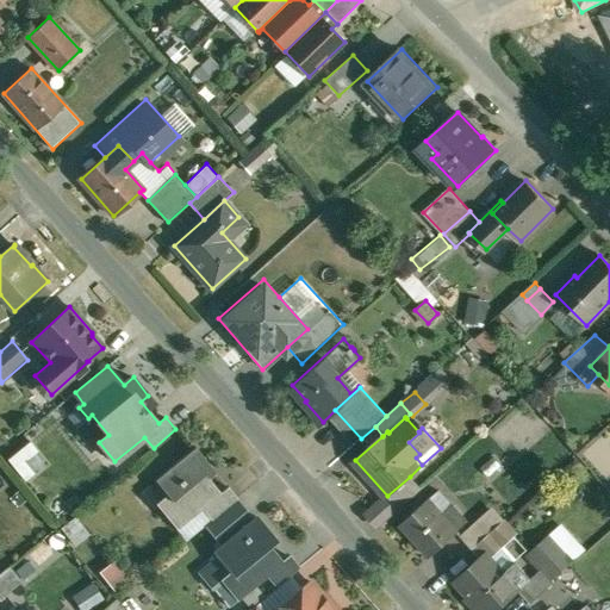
[(18,481),(27,474),(18,461),(31,452),(24,443),(1,459),(18,481)]
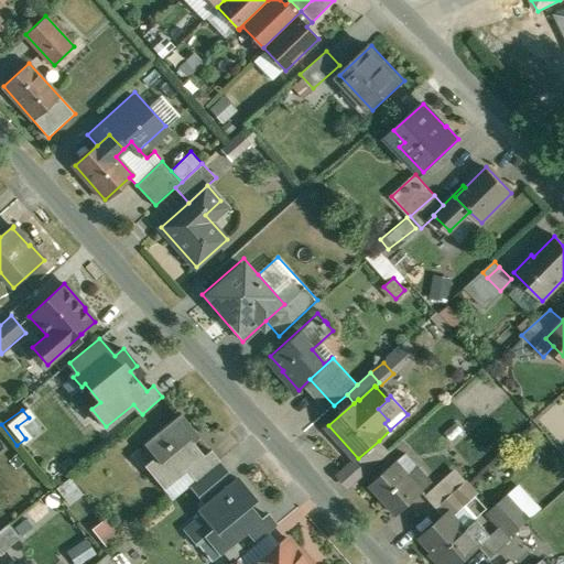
[(180,413),(143,444),(159,463),(149,470),(164,490),(188,470),(205,456),(204,455),(187,435),(194,430),(180,413)]
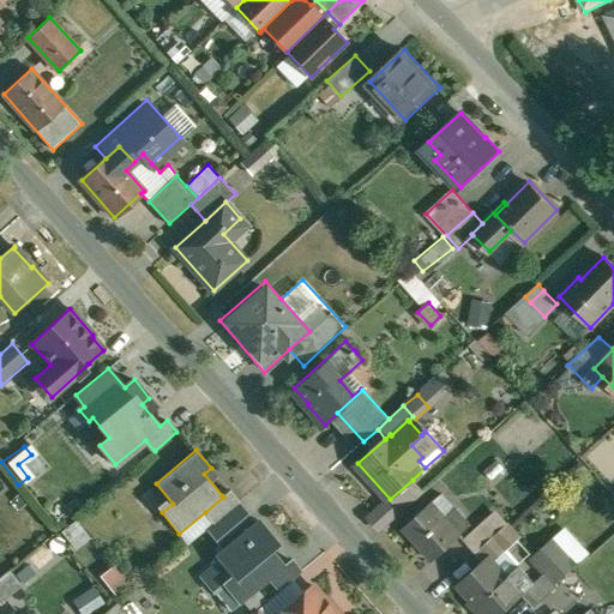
[(413,480),(390,499),(387,501),(399,513),(423,493),(413,480)]
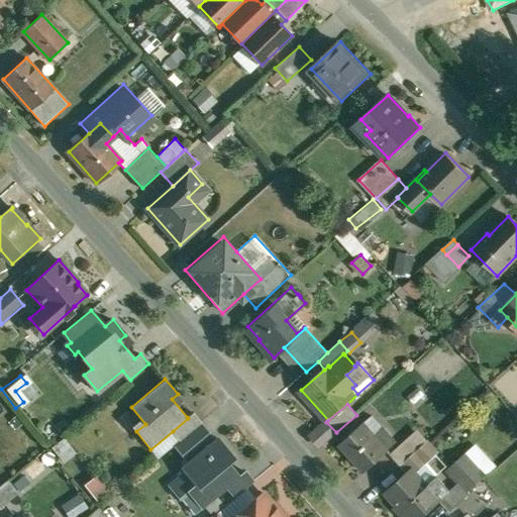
[(193,412),(187,417),(188,418),(173,431),(181,440),(202,422),(193,412)]
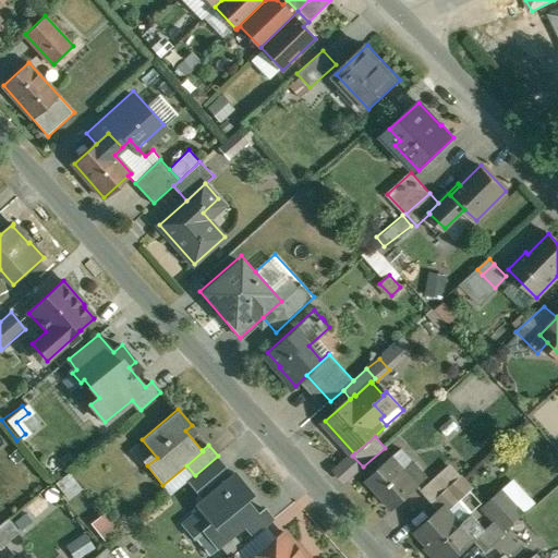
[(404,471),(391,457),(366,480),(392,510),(419,486),(416,485),(426,476),(414,463),(404,471)]
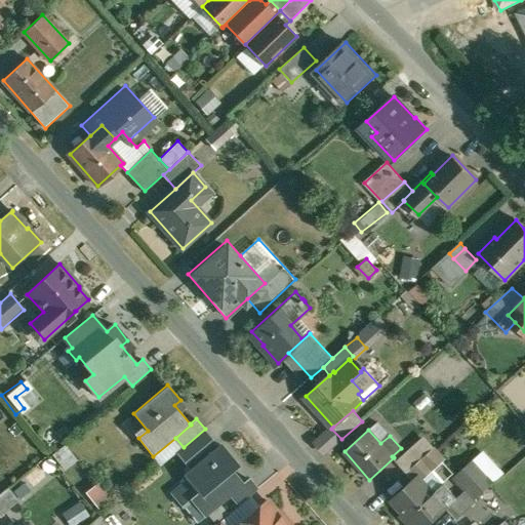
[(328,431),(307,440),(313,454),(334,445),(328,431)]
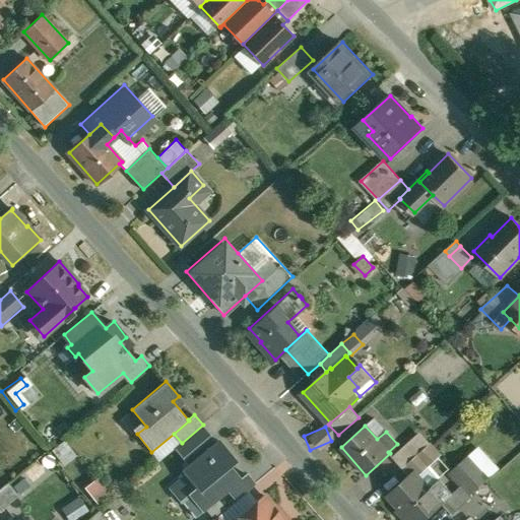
[(419,433),(392,457),(402,469),(430,444),(419,433)]
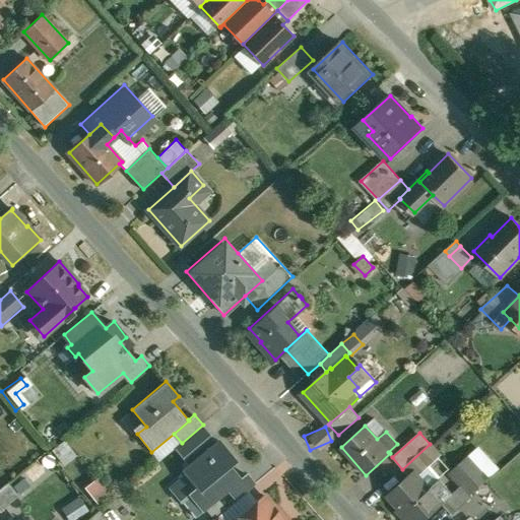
[(218,441),(184,469),(199,489),(190,496),(203,511),(229,491),(242,479),(241,479),(225,461),(232,456),(218,441)]
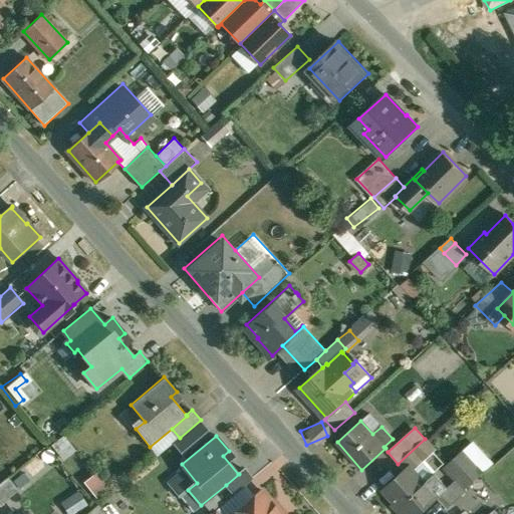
[(491,461),(476,443),(467,452),(482,469),(491,461)]
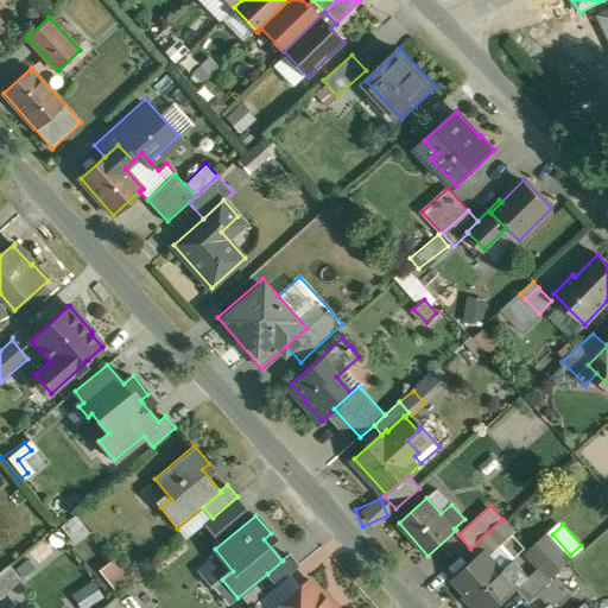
[(551,532),(527,553),(549,577),(571,556),(570,555),(552,534),(551,532)]
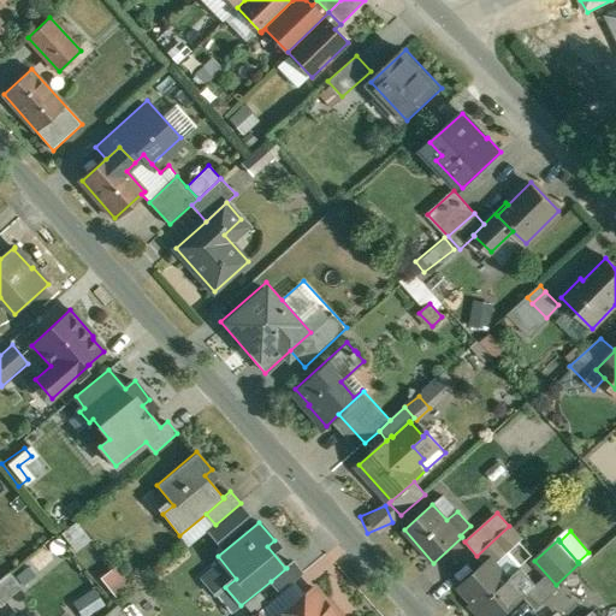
[(490,560),(460,586),(479,606),(477,609),(483,615),(502,615),(525,597),(523,596),(537,585),(521,568),(509,579),(490,560)]
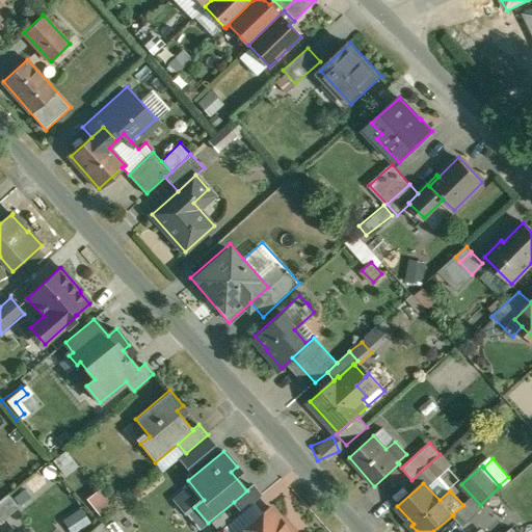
[(253,485),(246,490),(247,490),(234,502),(241,511),(261,496),(253,485)]
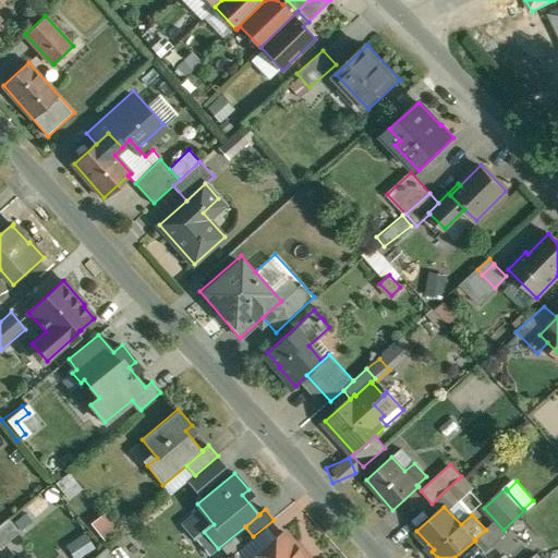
[(100,541),(113,531),(98,512),(85,522),(100,541)]
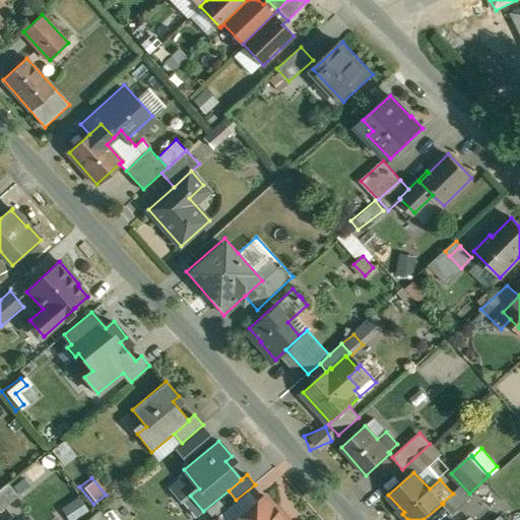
[(8,482),(0,489),(0,511),(19,496),(8,482)]
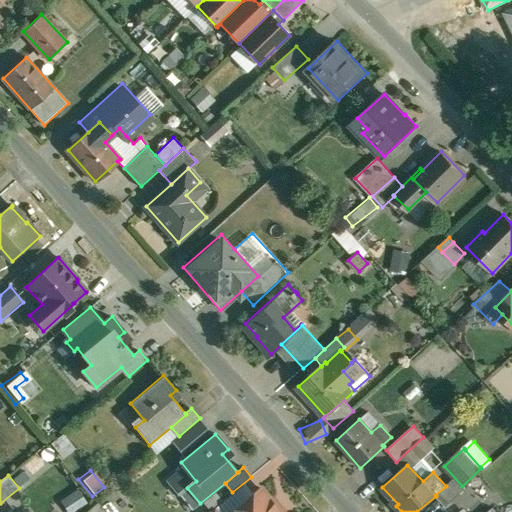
[(280,511),(261,488),(231,511),(280,511)]
